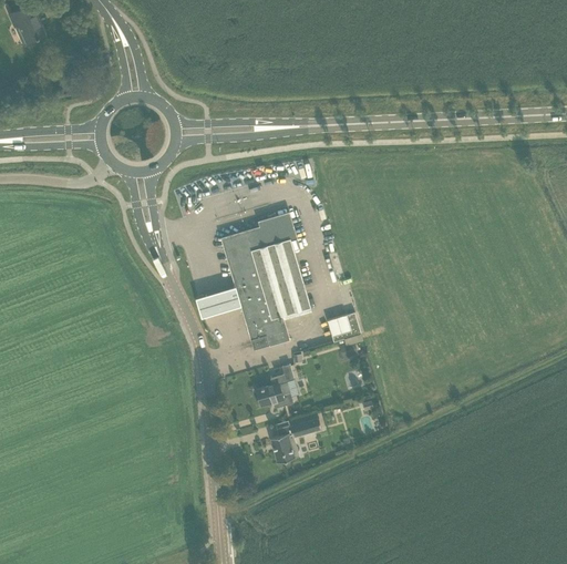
[(10,17),(19,37),(23,47),(37,40),(38,41),(40,40),(40,39),(45,37),(35,14),(38,13),(33,6),(23,10),(10,17)]
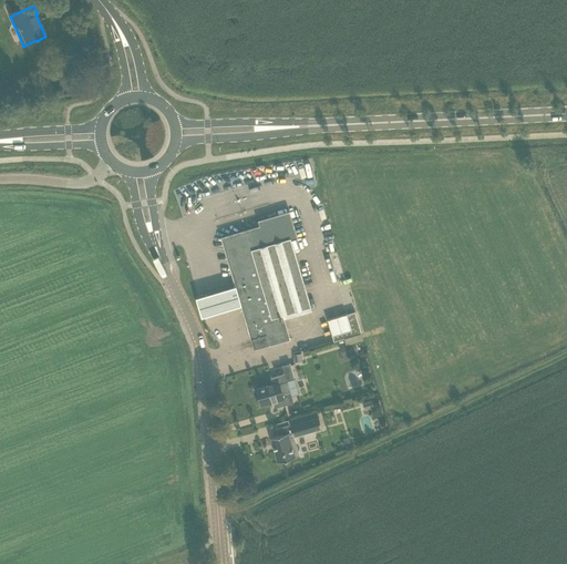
[(296,241),(291,226),(289,216),(259,224),(261,229),(223,241),(251,341),(250,341),(254,351),(289,341),(281,317),(310,309),(295,257),(290,243),(296,241)]
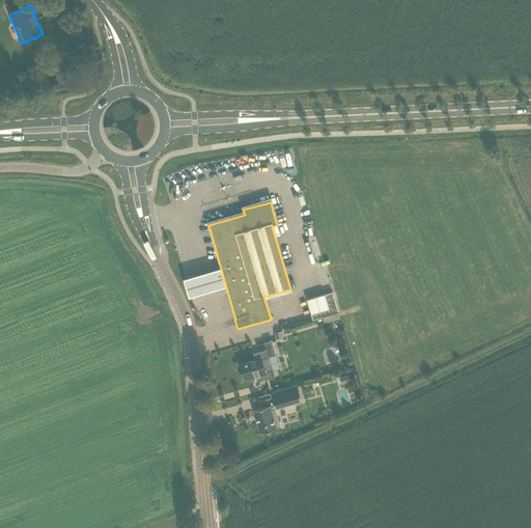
[(183,280),(189,299),(228,287),(223,268),(183,280)]
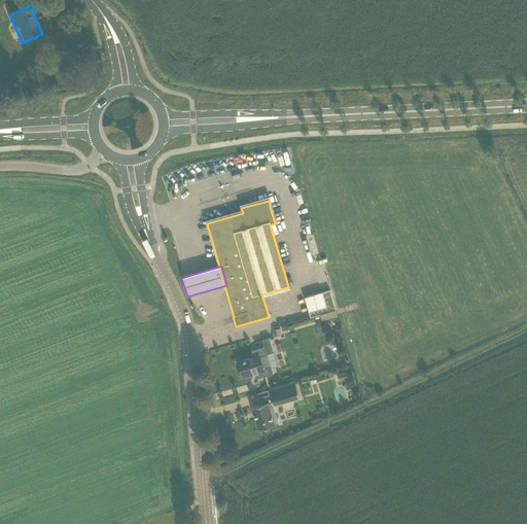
[(310,319),(330,313),(336,312),(329,291),(322,294),(326,308),(309,313),(310,319)]
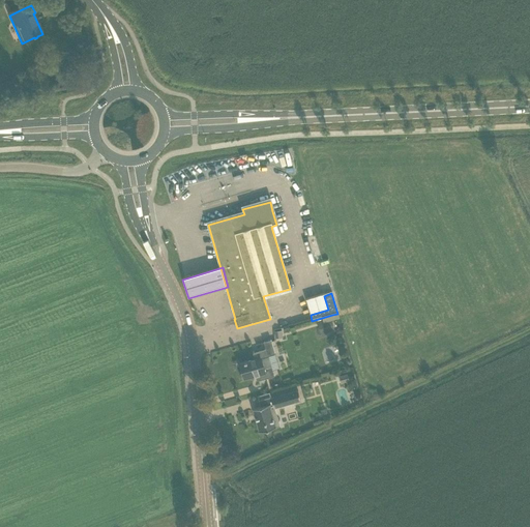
[(319,328),(321,337),(333,332),(331,324),(319,328)]
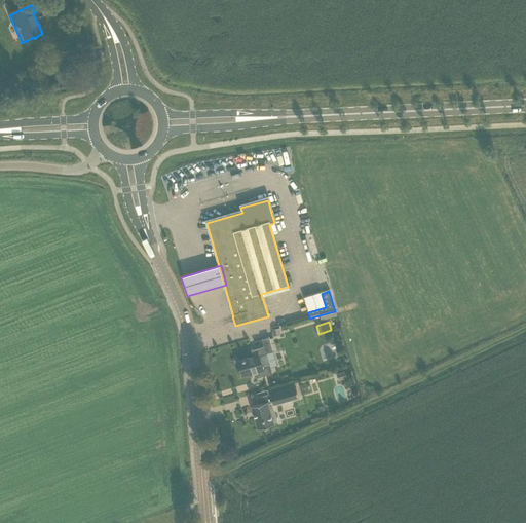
[(242,378),(259,374),(261,378),(271,375),(266,357),(273,353),(269,339),(262,342),(264,349),(256,351),(257,353),(252,355),(253,360),(246,362),(246,361),(237,363),(239,369),(242,378)]
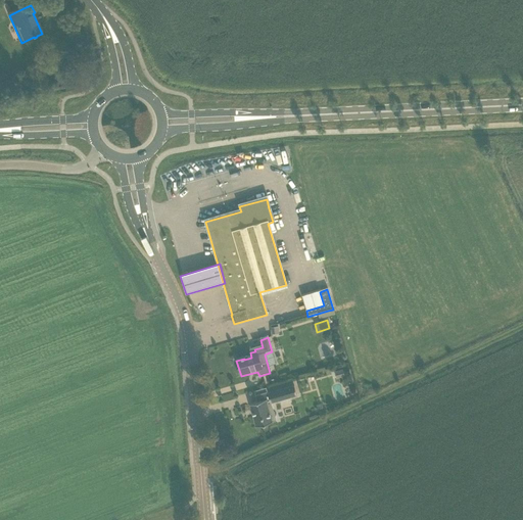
[(343,372),(335,374),(337,380),(344,378),(343,372)]
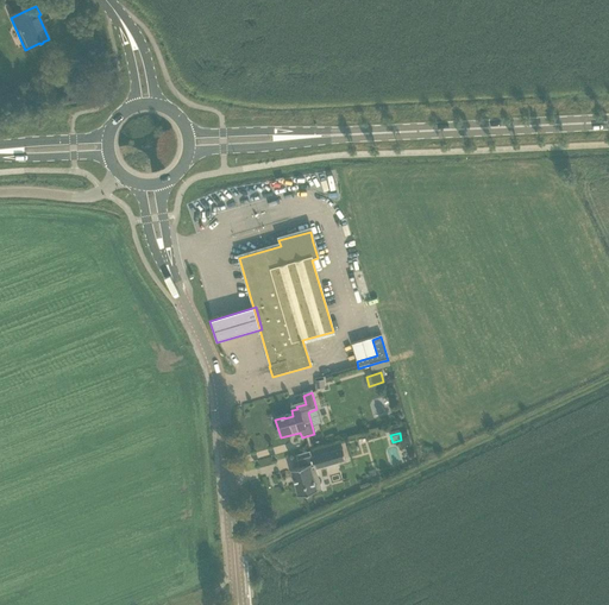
[(312,466),(290,473),(297,499),(302,497),(305,498),(308,497),(311,495),(316,493),(320,492),(315,477),(314,471),(345,462),(341,451),(311,460),(312,466)]
